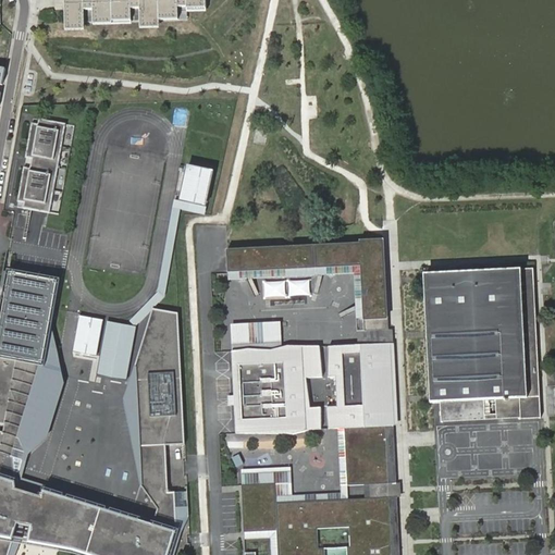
[(62,0),(63,22),(185,17),(184,7),(204,7),(202,0),(62,0)]
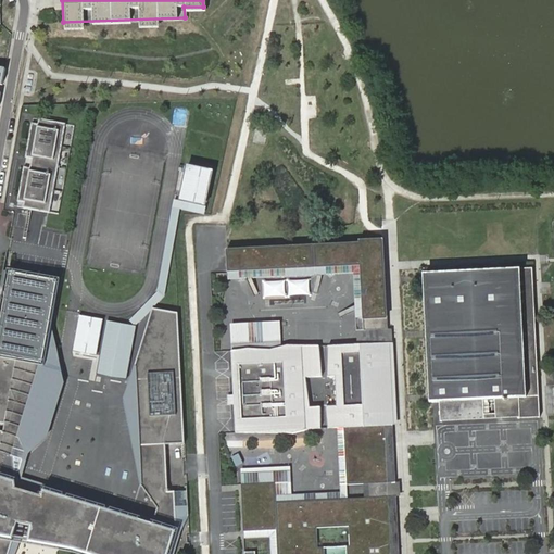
[(23,208),(50,212),(66,123),(40,118),(39,124),(33,123),(26,156),(33,158),(30,167),(24,166),(19,201),(24,202),(23,208)]
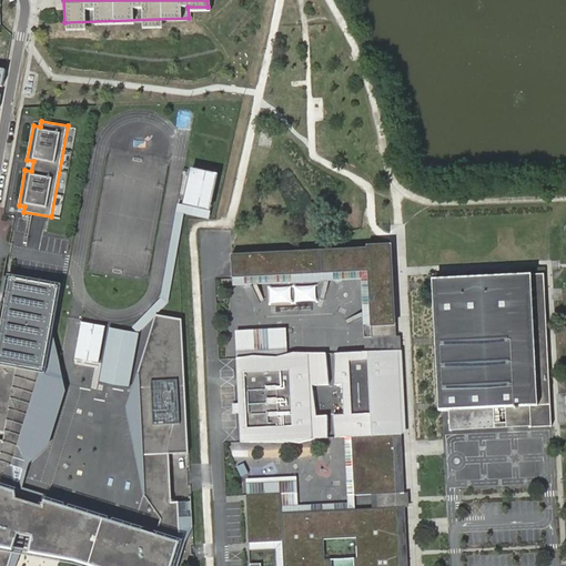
[(266,145),(269,131),(255,130),(254,144),(266,145)]
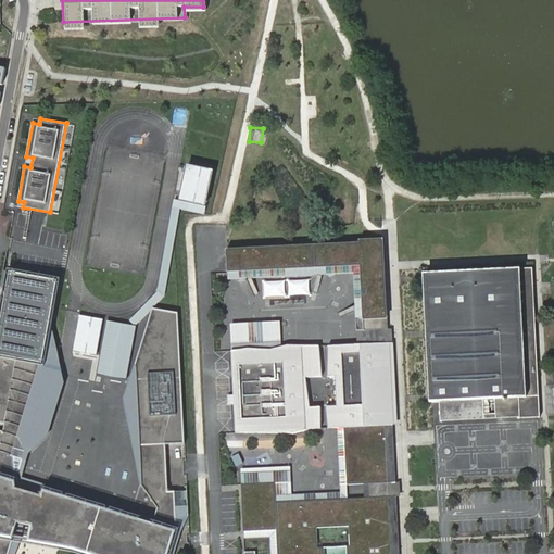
[(210,170),(184,164),(176,199),(202,205),(210,170)]
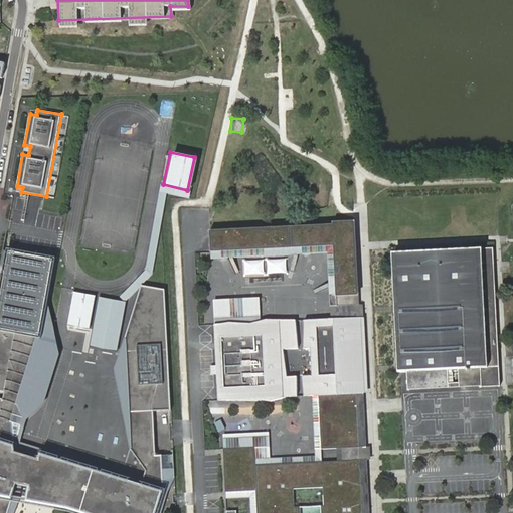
[(15,195),(12,207),(22,209),(25,198),(15,195)]
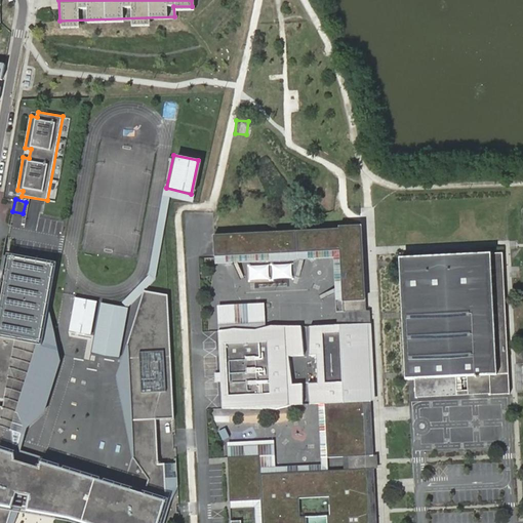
[(366,309),(363,226),(215,234),(216,255),(342,249),(345,310),(362,310),(366,309)]
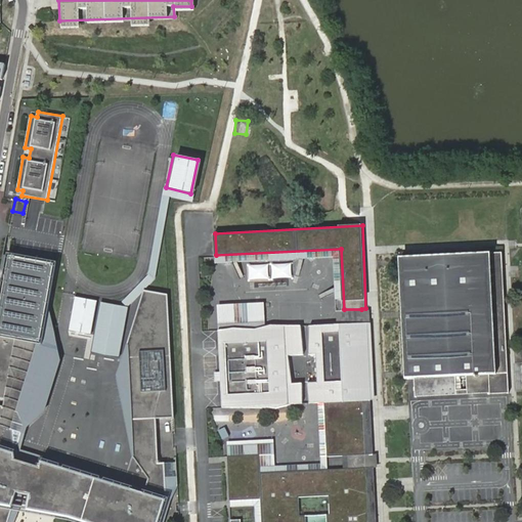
[(507,390),(499,251),(399,256),(404,377),(414,376),(415,395),(507,390)]
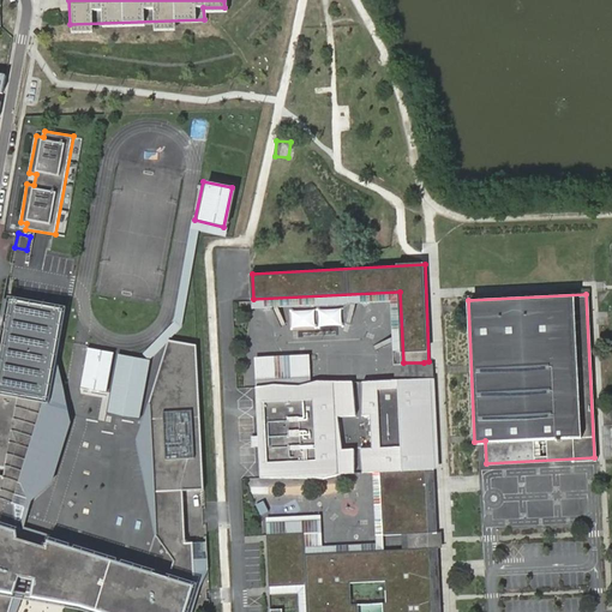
[(78,611),(143,611),(153,575),(15,533),(11,505),(36,401),(53,310),(0,300),(0,324),(3,329),(1,334),(0,333),(0,611),(1,611),(5,594),(78,611)]
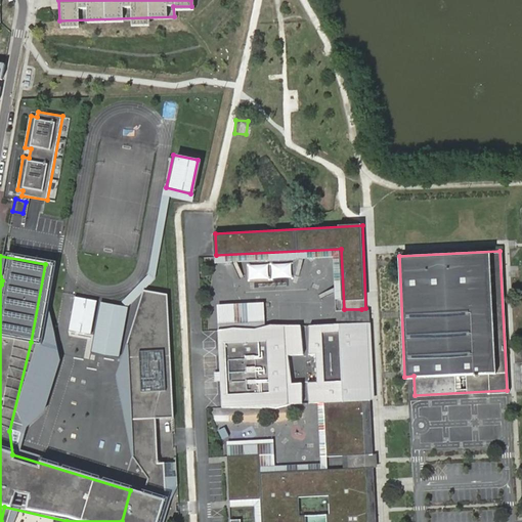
[(175,485),(168,294),(143,291),(126,343),(130,455),(145,478),(141,493),(130,490),(122,521),(156,521),(164,498),(164,486),(175,485)]
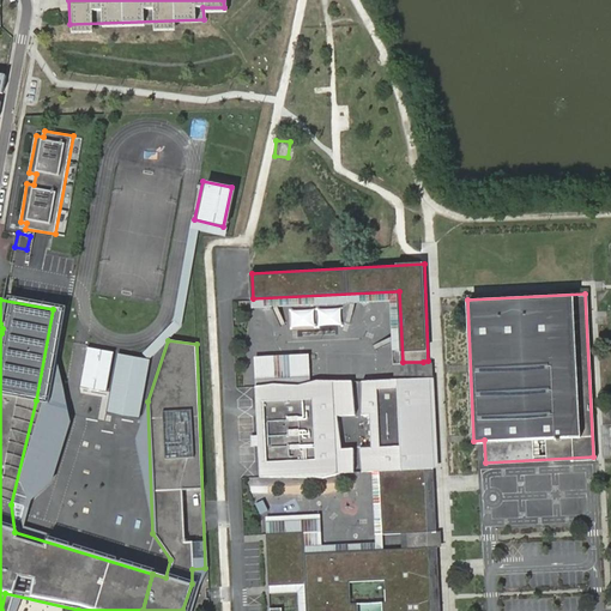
[(113,350),(86,345),(79,386),(106,391),(113,350)]
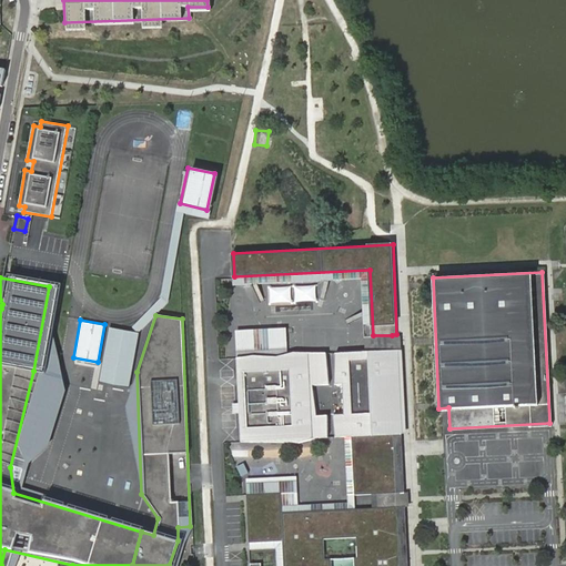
[(138,331),(108,325),(98,381),(128,385),(138,331)]
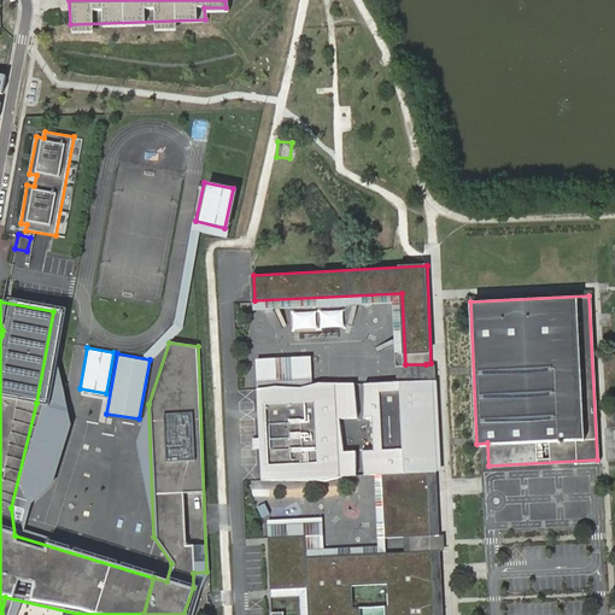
[(431,469),(429,438),(422,439),(422,420),(428,420),(426,379),(259,387),(264,478),(384,472),(387,536),(432,533),(428,470),(431,469)]
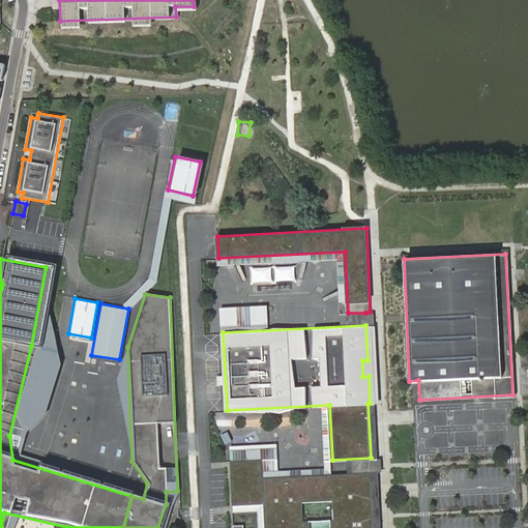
[(374,527),(373,497),(371,471),(264,477),(263,459),(232,460),(234,504),(265,503),(266,527),(374,527)]
